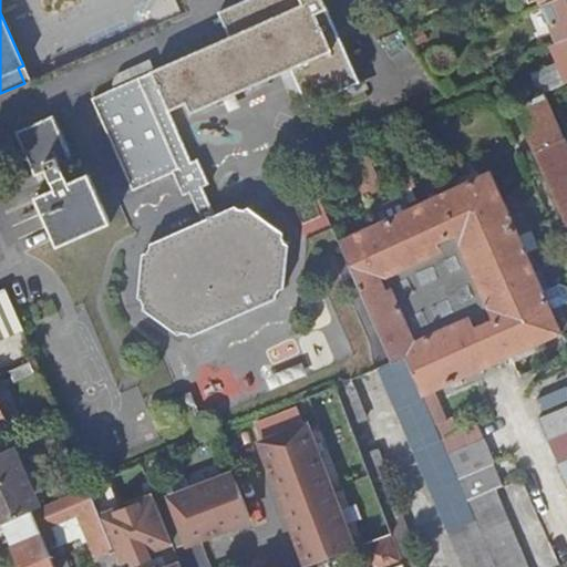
[(132,191),(173,172),(182,195),(189,192),(203,226),(173,239),(171,234),(151,243),(151,248),(147,249),(147,250),(142,253),(137,297),(141,300),(141,302),(143,303),(142,309),(176,334),(183,331),(184,332),(186,331),(191,334),(210,326),(208,320),(253,301),(255,306),(275,297),(276,291),(277,291),(278,288),(282,287),(288,244),(284,241),(284,238),(281,237),(281,233),(246,207),(243,208),(240,208),(239,208),(233,206),(214,215),(202,186),(207,184),(196,158),(191,161),(169,111),(186,103),(191,113),(290,70),(307,105),(359,82),(322,0),(245,0),(218,11),(229,37),(91,98),(132,191)]
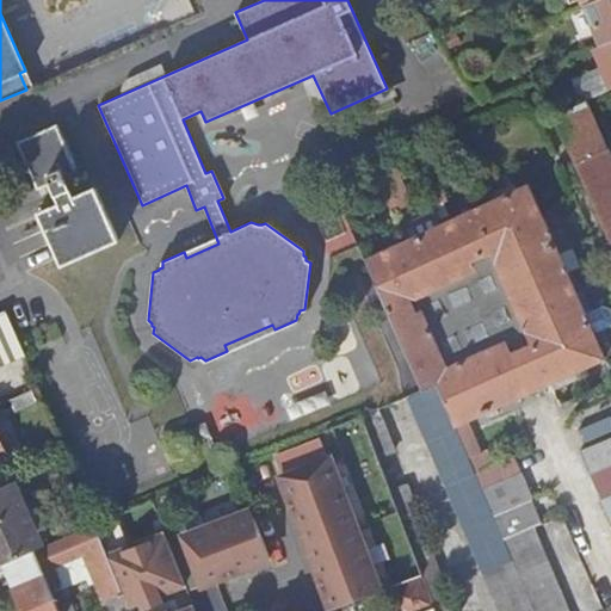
[(610,0),(592,0),(585,4),(602,44),(610,39),(610,0)]
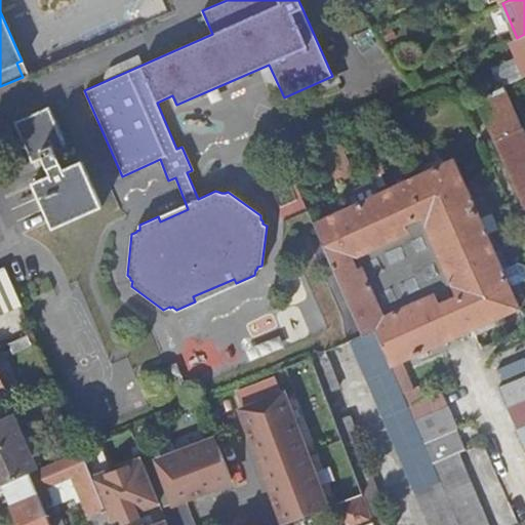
[(524,34),(517,38),(511,40),(524,73),(524,34)]
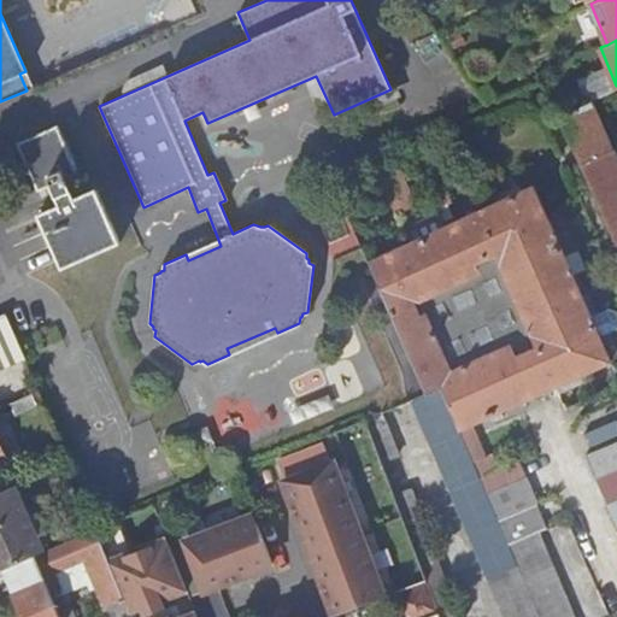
[(588,101),(556,115),(557,117),(589,103),(588,101)]
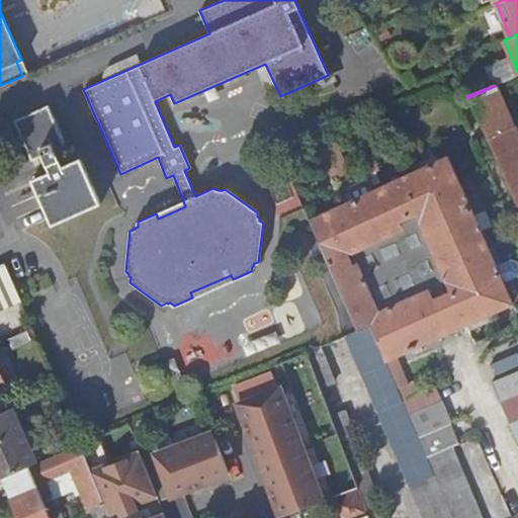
[(517,137),(495,86),(467,98),(516,206),(517,204),(517,137)]
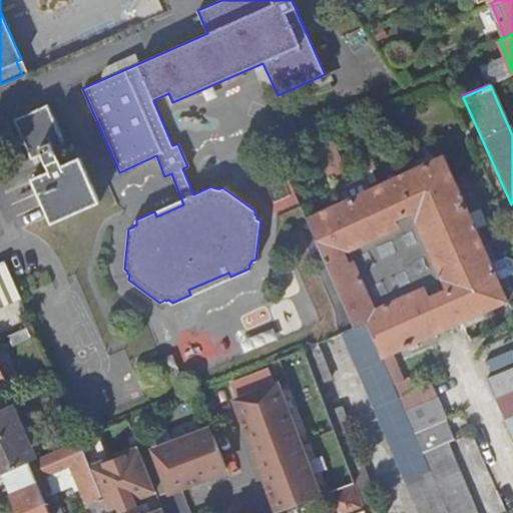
[(48,104),(14,120),(32,159),(42,155),(50,171),(33,179),(53,224),(101,202),(81,158),(63,165),(56,149),(66,144),(48,104)]
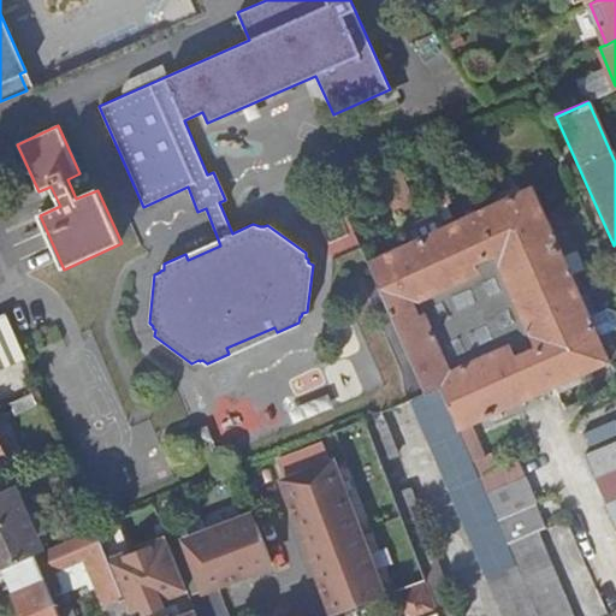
[(388,155),(372,163),(391,202),(407,195),(408,194),(397,171),(396,172),(388,155)]
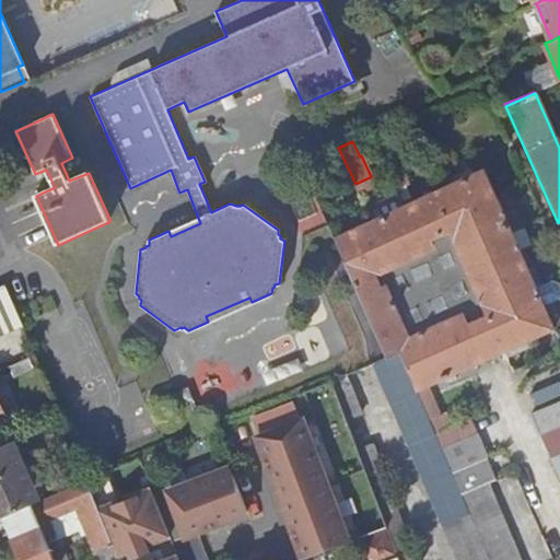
[(401,168),(393,173),(399,187),(409,183),(401,168)]
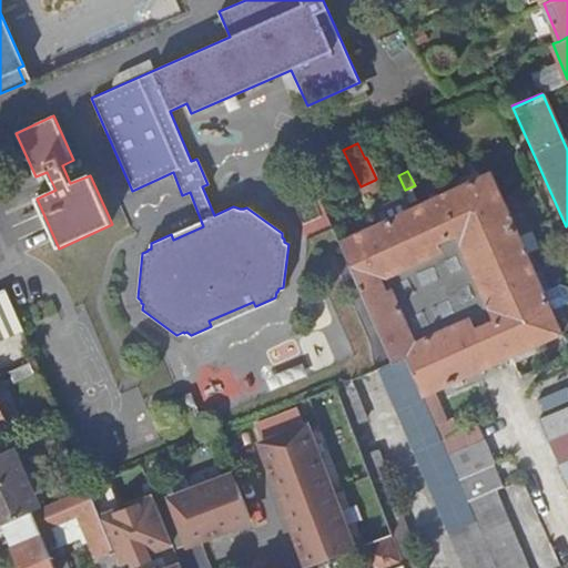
[(521,210),(508,215),(489,173),(413,208),(378,224),(340,242),(391,363),(405,356),(422,395),(433,391),(450,383),(460,378),(560,333),(550,310),(541,291),(525,253),(538,247),(521,210)]
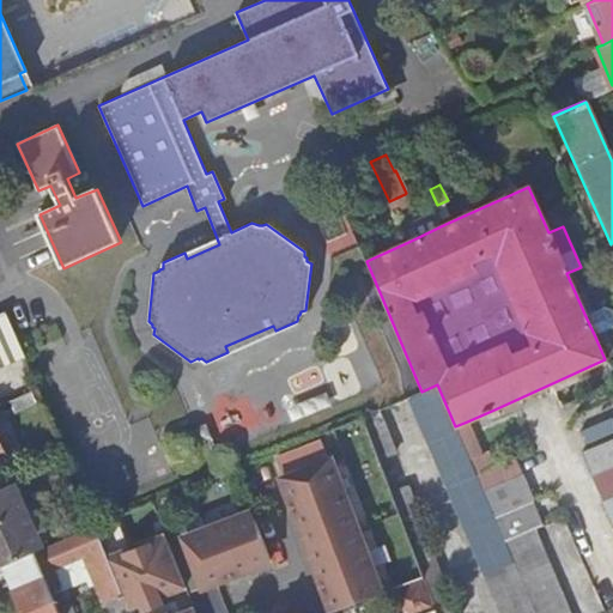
[(405,194),(389,201),(394,213),(410,205),(405,194)]
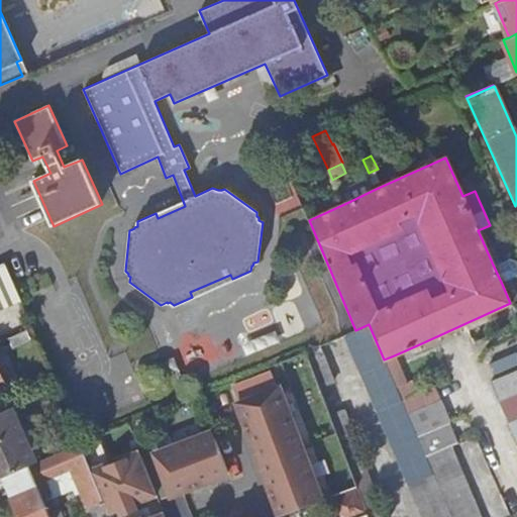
[(339,196),(344,204),(376,189),(372,181),(339,196)]
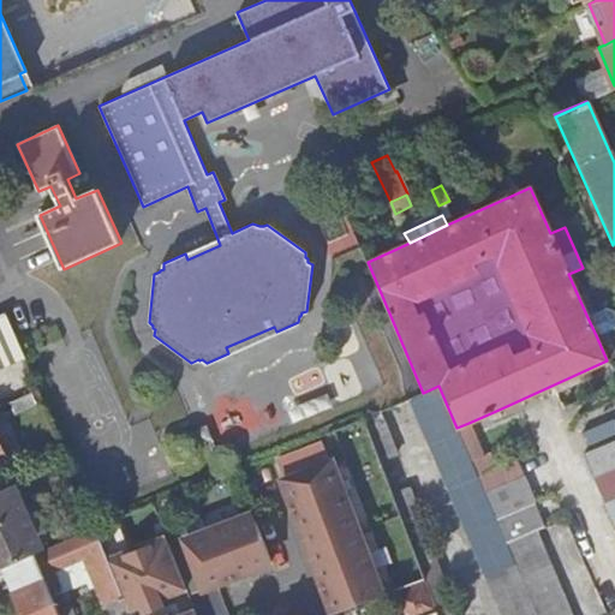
[(605,308),(586,315),(596,335),(614,327),(614,324),(614,312),(614,310),(605,308)]
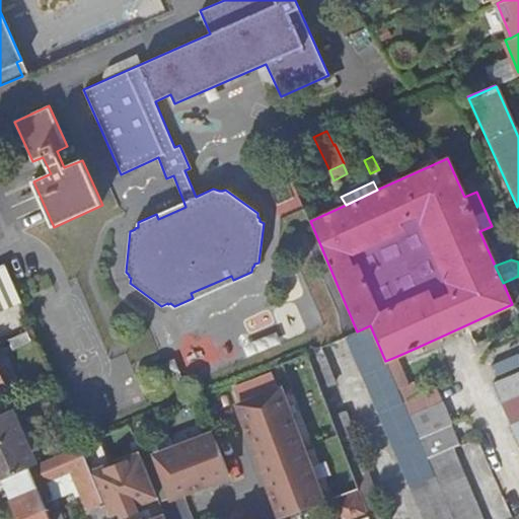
[(3,264),(0,265),(0,305),(17,297),(3,264)]
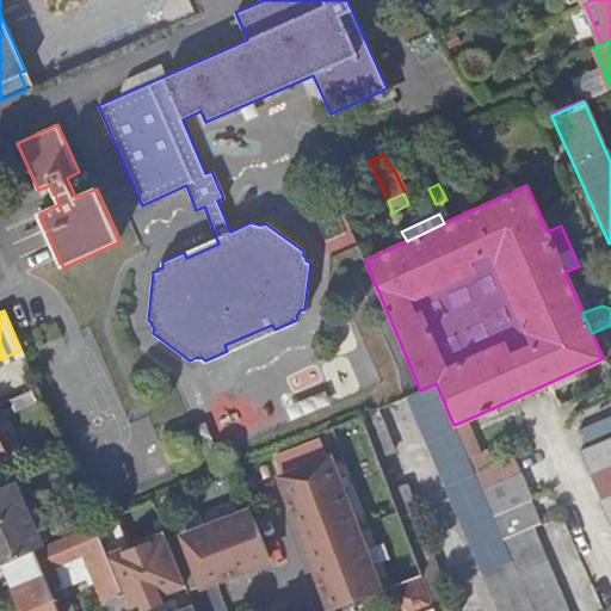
[(436,383),(420,390),(406,396),(500,610),(534,610),(503,538),(461,440),(454,425),(436,383)]
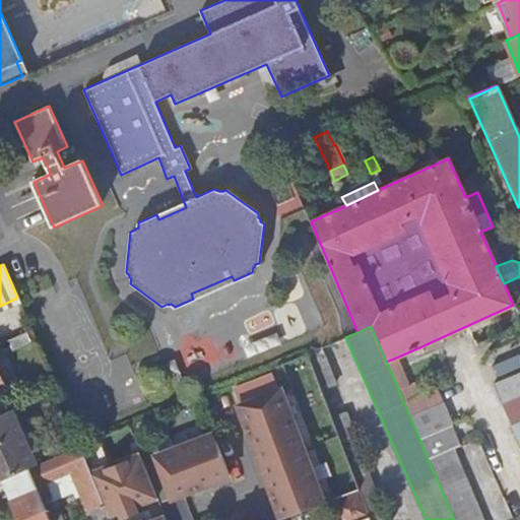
[(30,341),(26,331),(7,339),(12,349),(30,341)]
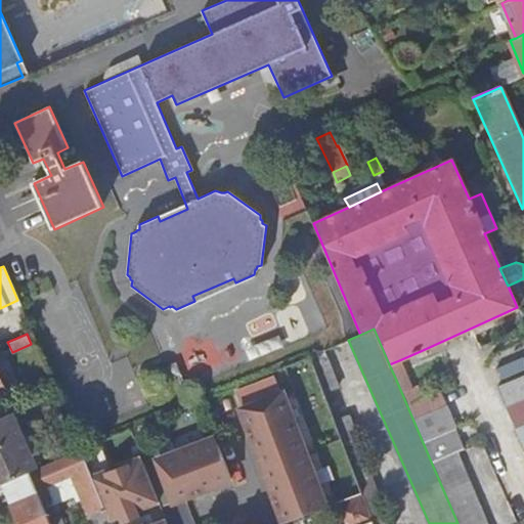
[(425,349),(416,353),(418,357),(427,353),(425,349)]
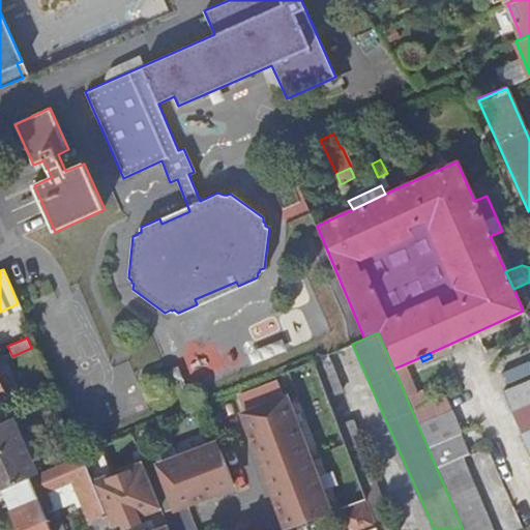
[(340,390),(326,354),(313,360),(326,395),(340,390)]
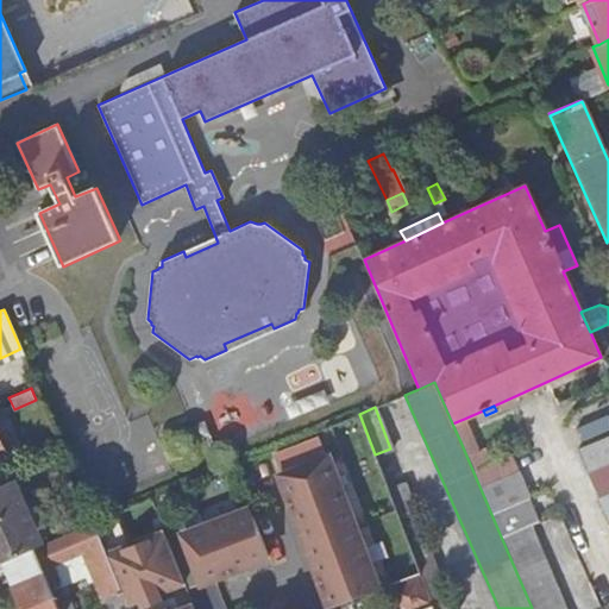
[(375,454),(359,414),(358,415),(374,454),(375,454)]
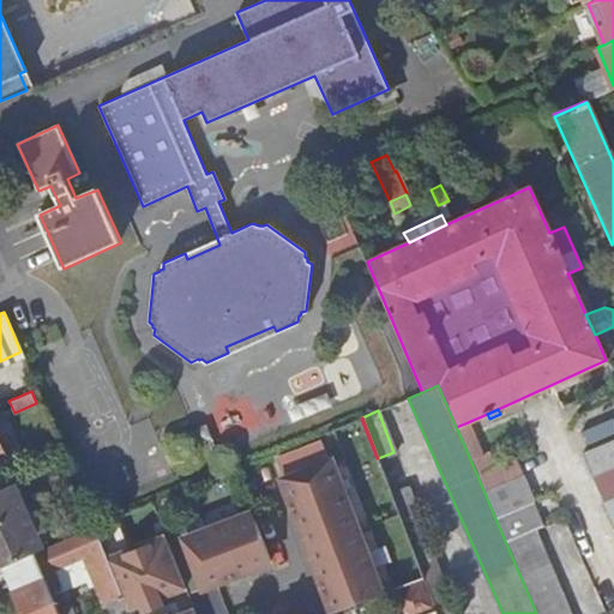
[(468,422),(456,427),(463,443),(474,438),(468,422)]
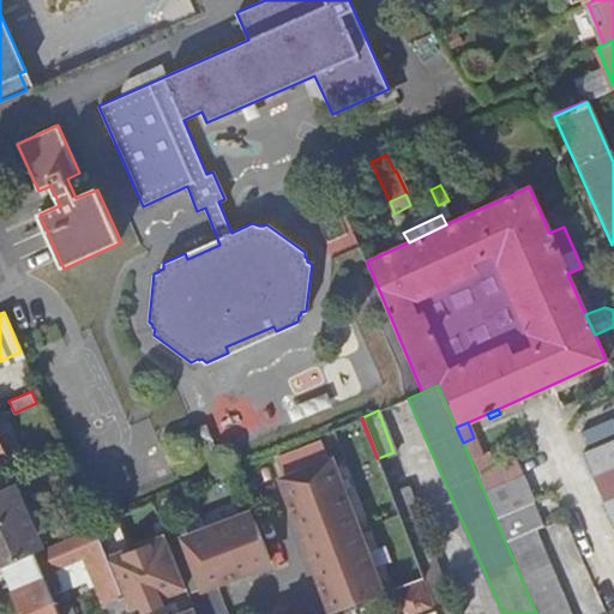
[(613,437),(582,451),(593,474),(613,464),(613,437)]
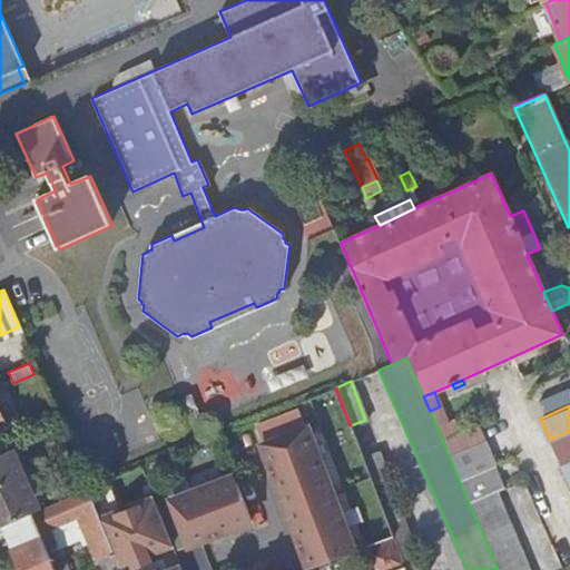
[(497,491),(503,488),(475,424),(461,430),(462,431),(458,433),(452,420),(446,422),(440,406),(430,411),(469,502),(497,491)]
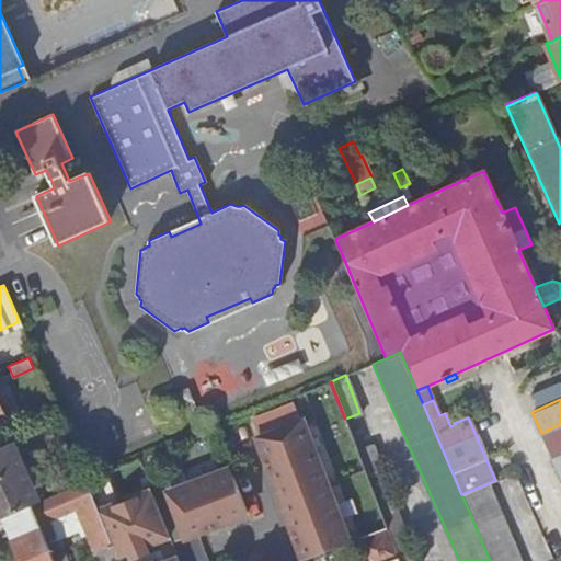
[(305,559),(346,542),(301,423),(259,439),(305,559)]
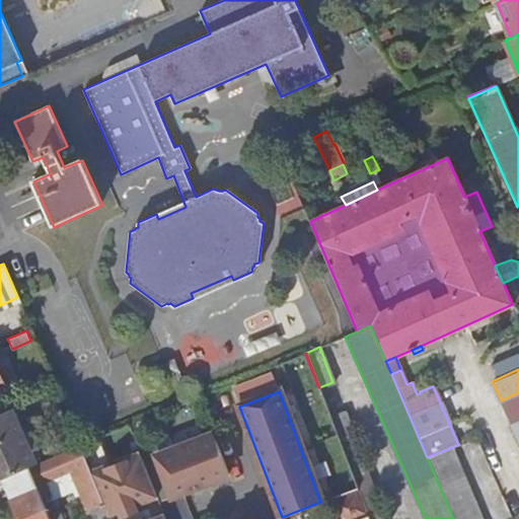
[(518,417),(518,394),(501,402),(509,422),(518,417)]
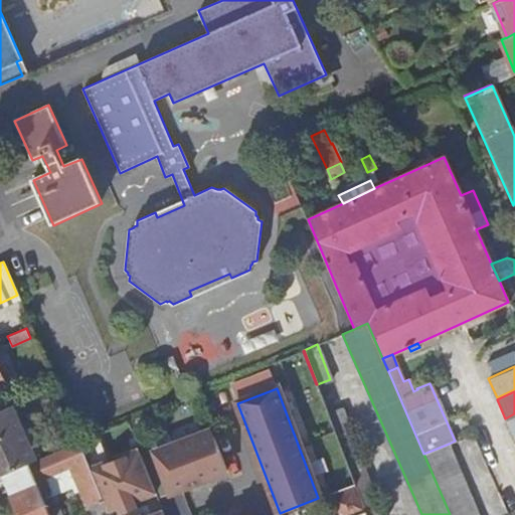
[(11,405),(0,410),(0,476),(2,476),(27,464),(35,461),(11,405)]
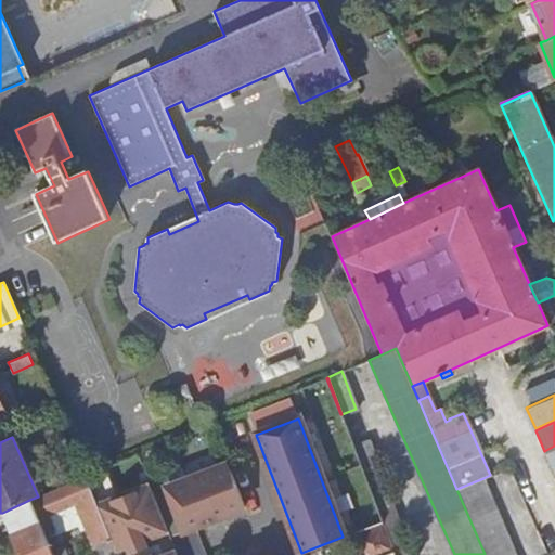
[(376,506),(391,501),(368,439),(352,446),(376,506)]
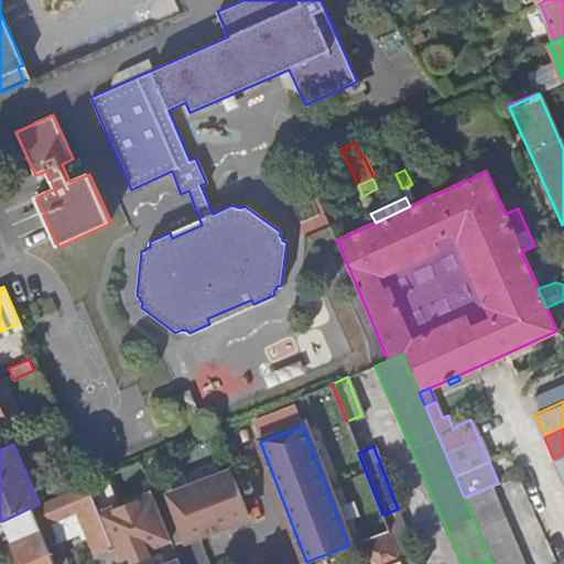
[(563,480),(563,479),(563,454),(553,459),(563,480)]
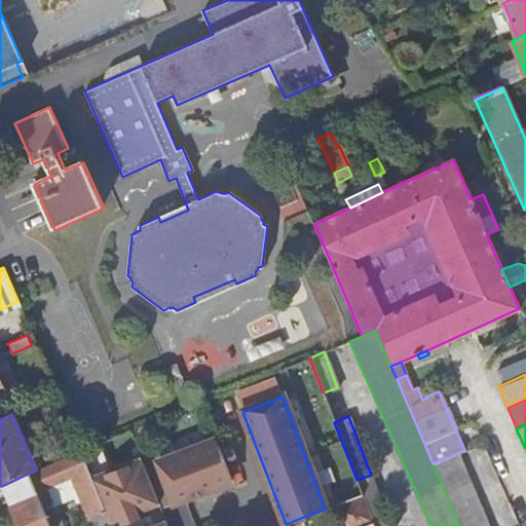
[(215,441),(158,462),(174,502),(230,480),(215,441)]
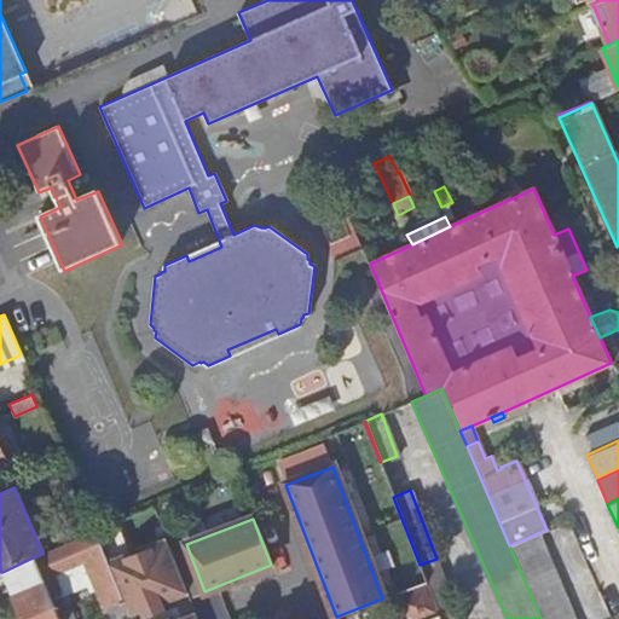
[(121,526),(98,536),(129,613),(142,608),(173,596),(186,591),(166,541),(132,554),(121,526)]
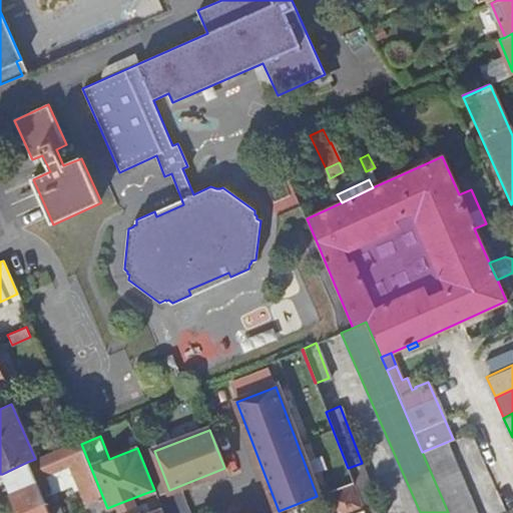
[(81,444),(79,440),(35,459),(27,462),(36,484),(39,491),(46,488),(48,493),(67,485),(71,483),(69,477),(76,474),(81,486),(78,488),(85,504),(86,504),(87,506),(97,508),(99,512),(108,512),(107,508),(81,444)]
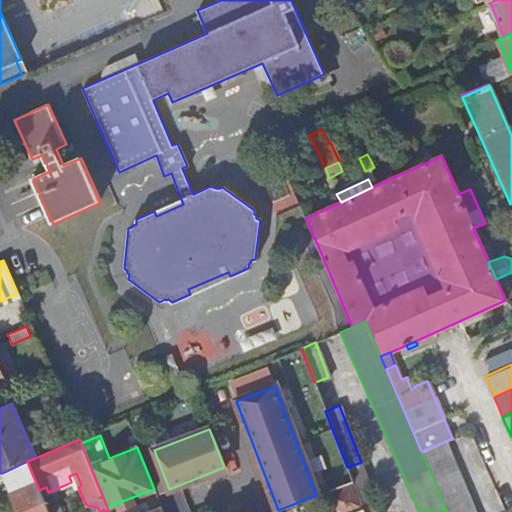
[(447,511),(476,511),(446,441),(421,451),(447,511)]
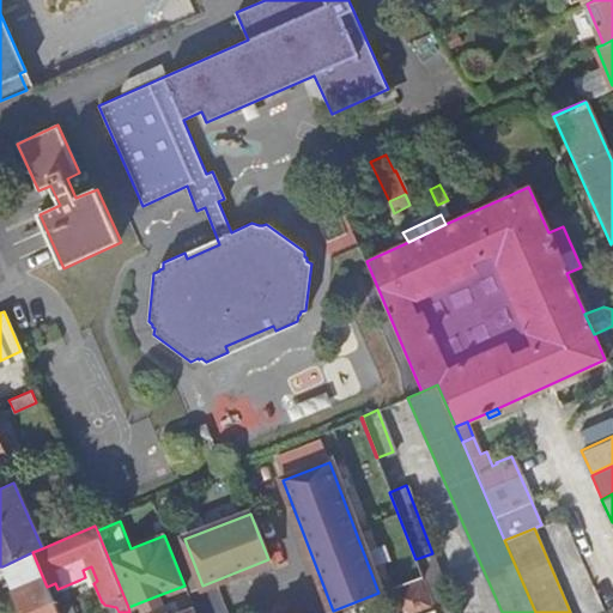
[(428,593),(443,586),(432,553),(416,559),(422,575),(428,593)]
